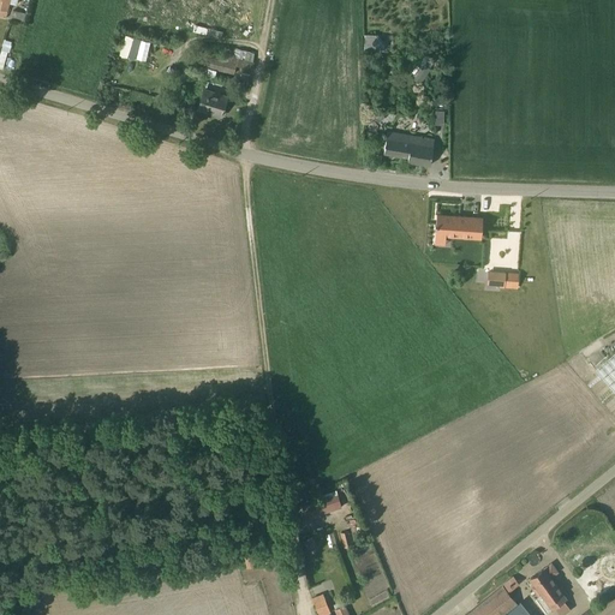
[(0,0),(0,18),(5,19),(10,0),(0,0)]
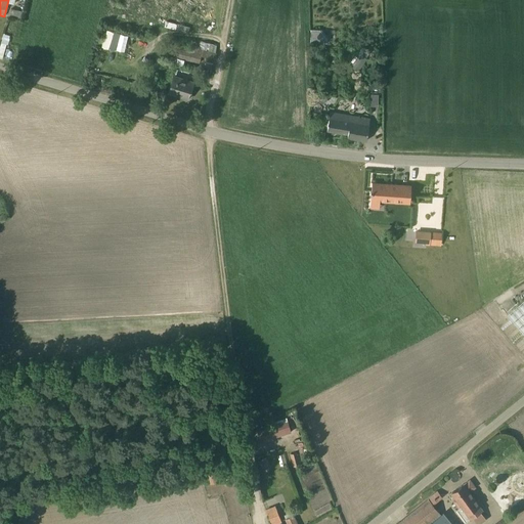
[(10,9),(8,16),(20,20),(22,12),(10,9)]
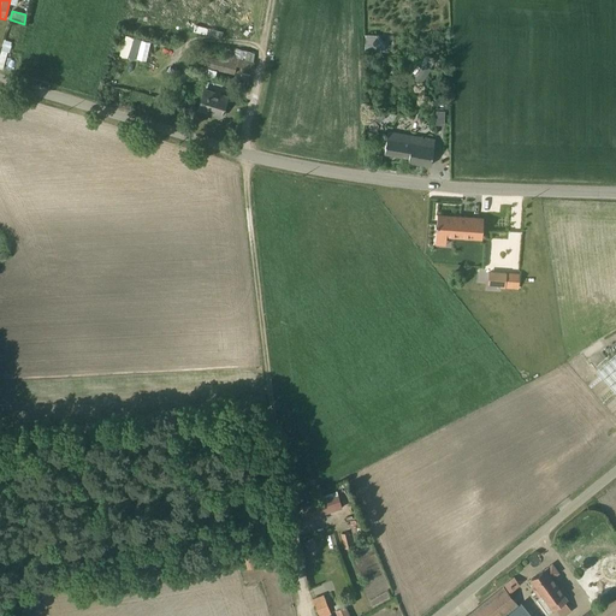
[(220,39),(223,33),(208,29),(194,27),(193,33),(206,36),(207,36),(220,39)]
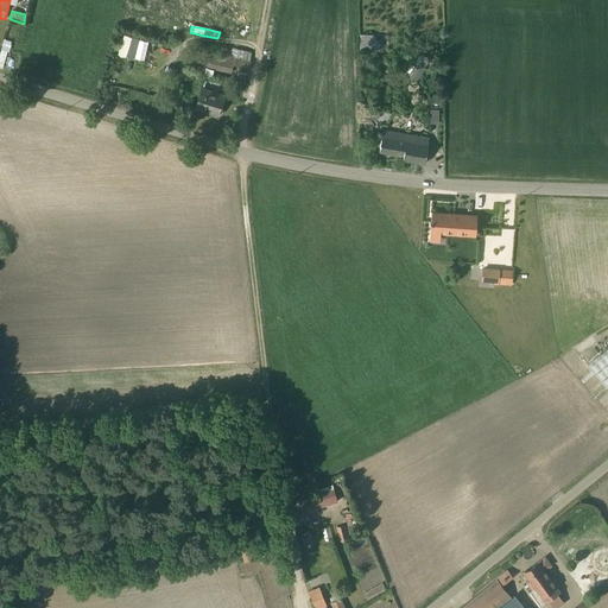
[(116,55),(131,58),(137,37),(122,33),(116,55)]
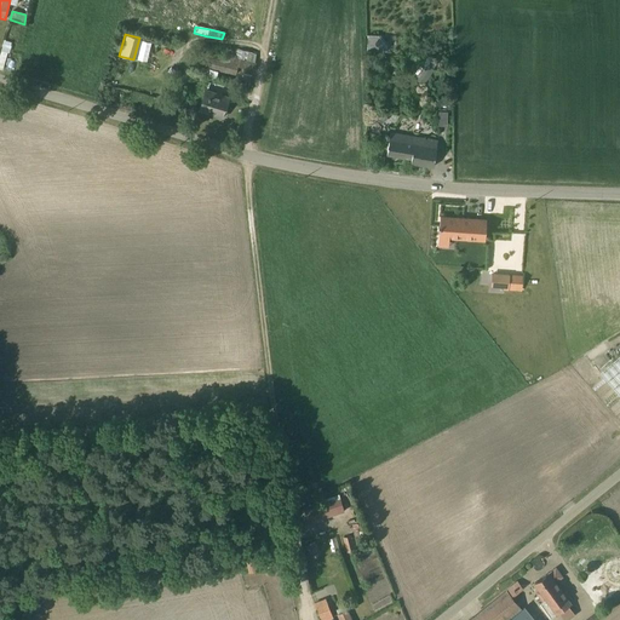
[(366,36),(366,51),(385,52),(385,47),(378,36),(366,36)]
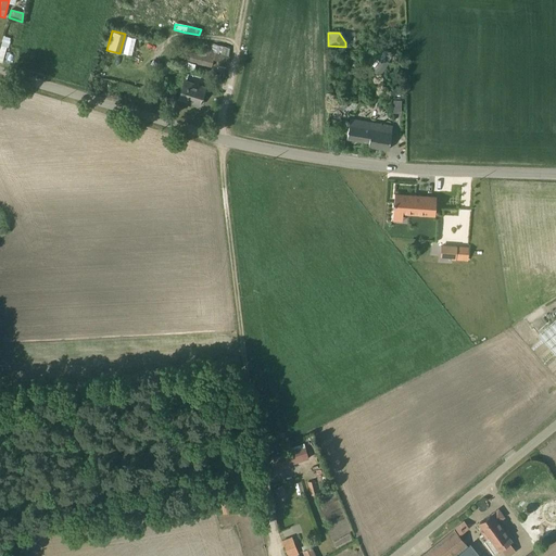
[(9,41),(10,38),(2,36),(1,41),(0,46),(0,47),(0,63),(1,64),(1,63),(7,48),(8,48),(10,41),(9,41)]
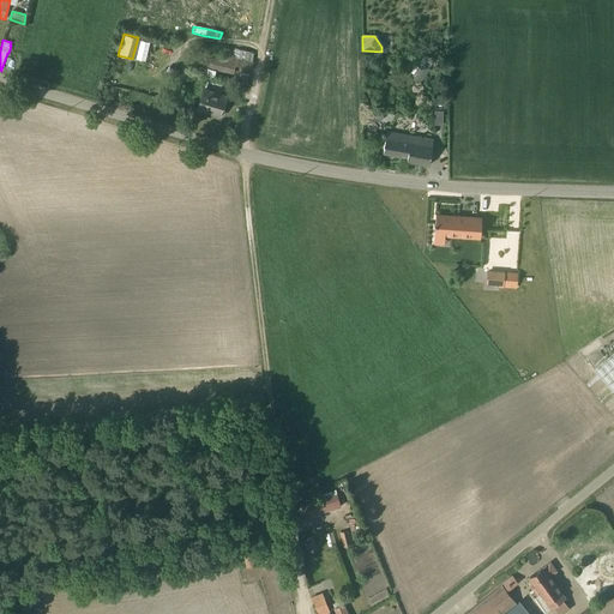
[(200,46),(194,64),(209,67),(208,68),(233,74),(235,66),(251,70),(252,61),(223,54),(221,60),(218,60),(221,50),(200,46)]
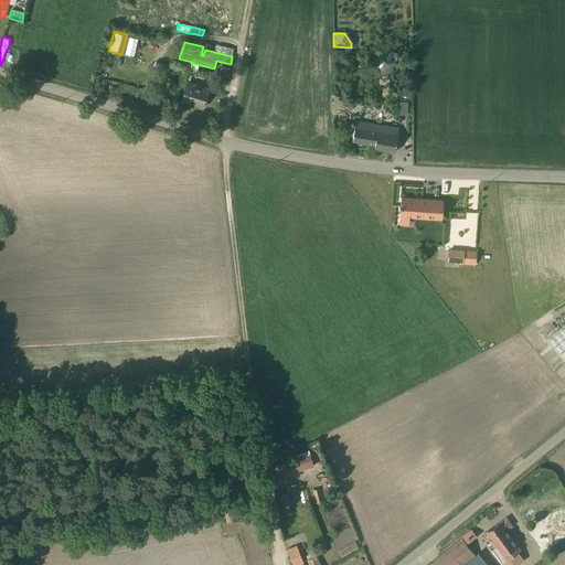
[(233,50),(213,45),(212,51),(232,56),(233,50)]
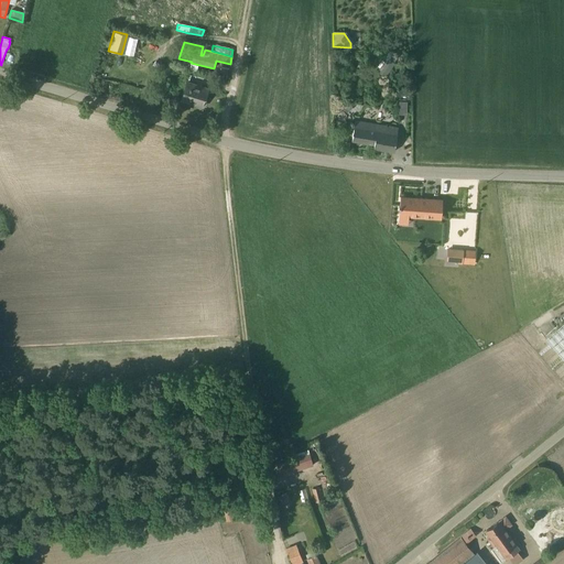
[(225,82),(227,69),(220,67),(219,74),(196,68),(197,65),(191,64),(191,63),(181,61),(179,68),(182,69),(182,71),(187,71),(218,78),(218,80),(224,83),(225,82)]
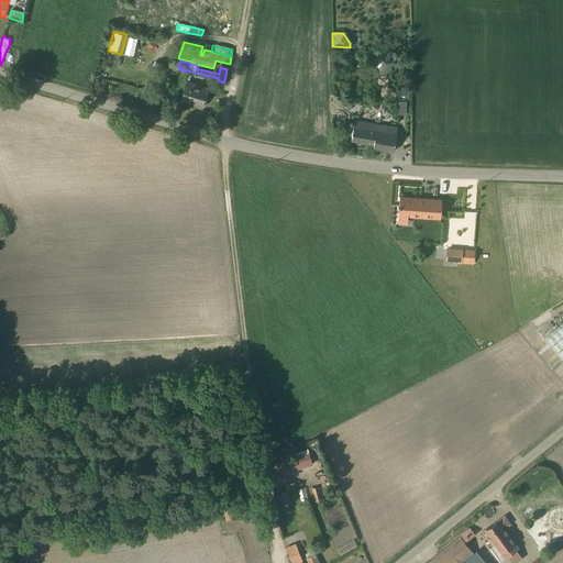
[(190,75),(185,74),(177,99),(201,107),(208,88),(188,81),(190,75)]
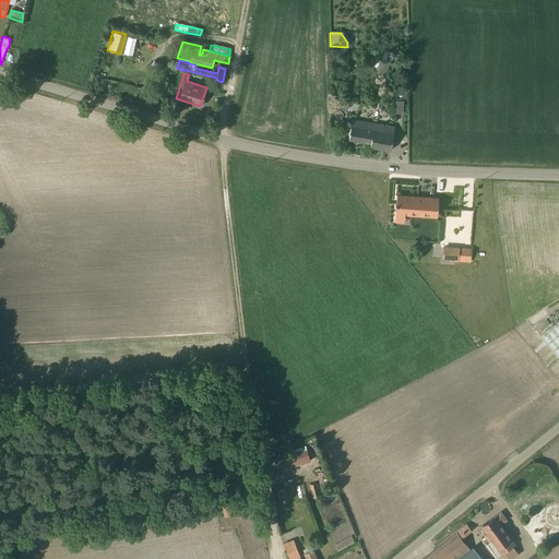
[(394,126),(352,119),(348,140),(370,143),(370,147),(390,151),(394,126)]
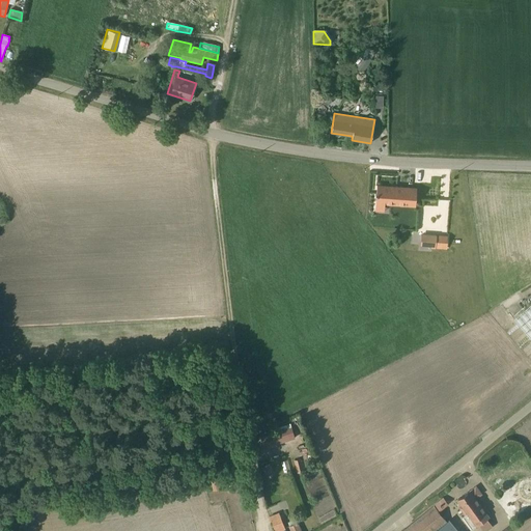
[(322,134),(320,144),(327,145),(329,134),(322,134)]
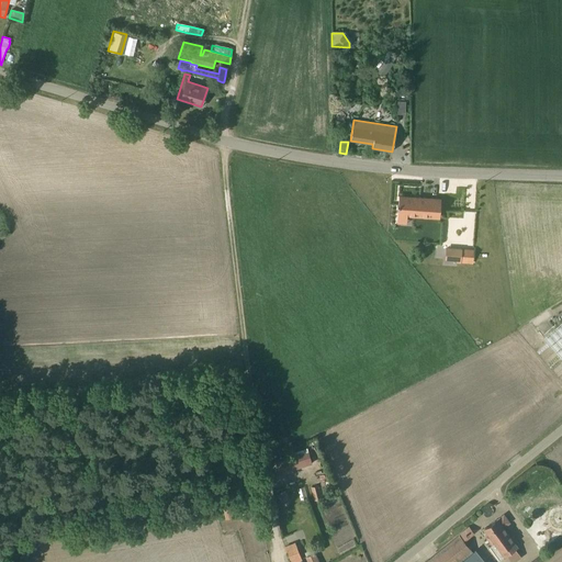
[(407,224),(407,215),(439,217),(440,198),(398,195),(396,223),(407,224)]
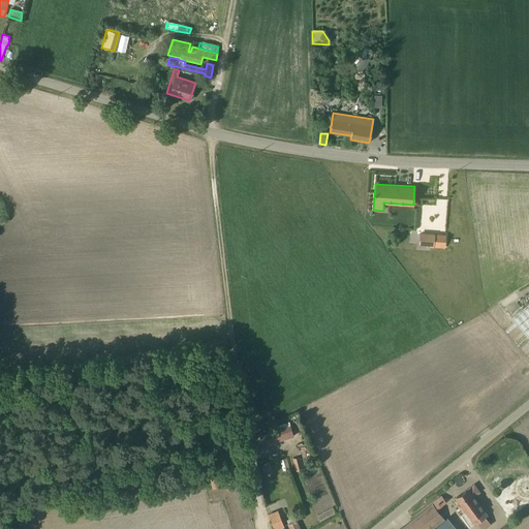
[(528,301),(511,317),(528,339),(528,301)]
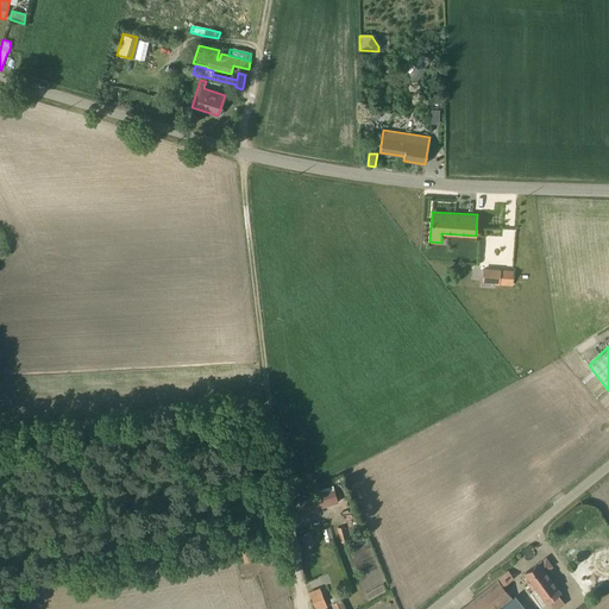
[(337,502),(333,491),(332,485),(314,491),(314,496),(297,502),(302,514),(331,506),(337,502)]
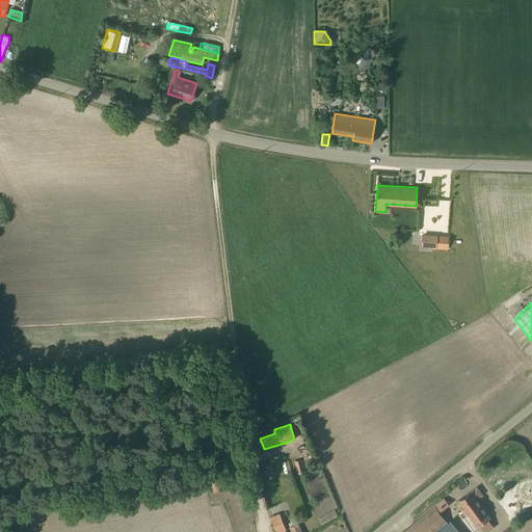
[(304,473),(300,459),(293,461),(297,475),(304,473)]
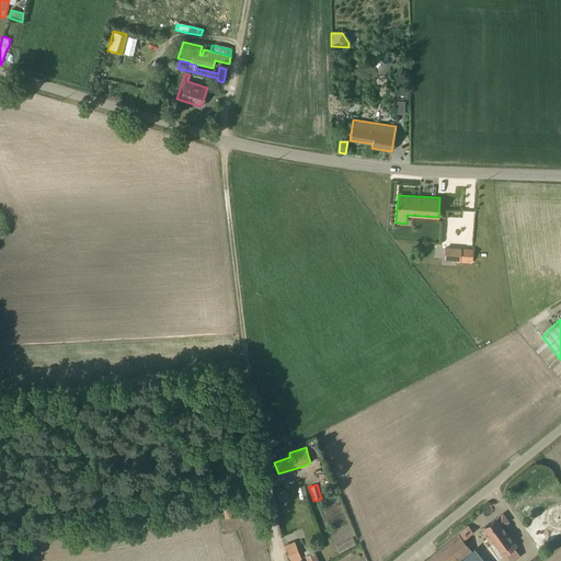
[(284,490),(275,494),(279,501),(287,496),(284,490)]
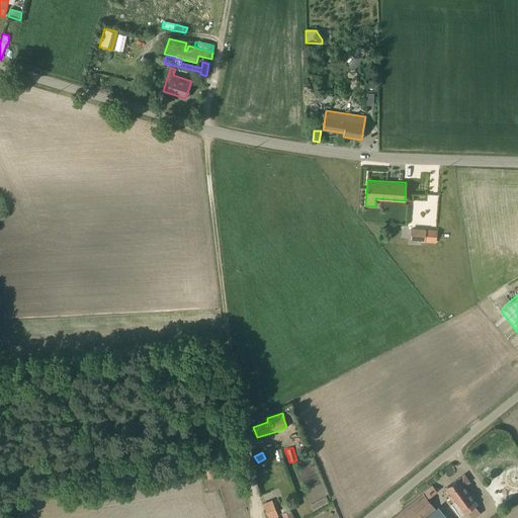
[(463,475),(446,488),(450,493),(446,495),(451,503),(450,504),(459,517),(466,512),(470,517),(473,517),(480,514),(475,507),(478,505),(464,487),(469,483),(463,475)]
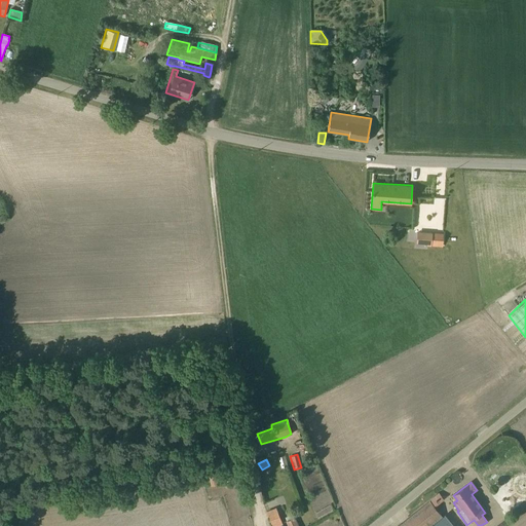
[(430,525),(442,517),(434,508),(444,499),(439,493),(399,525),(430,525)]
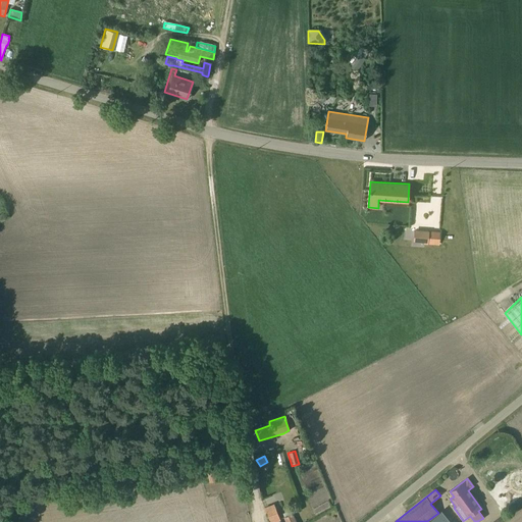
[(273,505),(264,509),(269,521),(273,521),(279,520),(273,505)]
